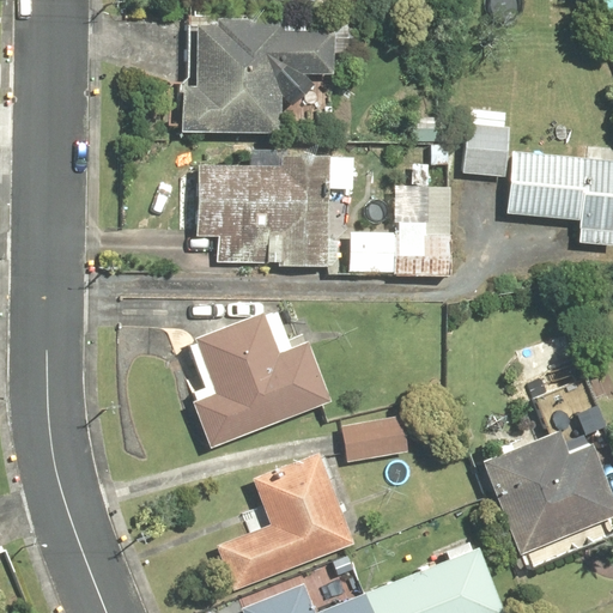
[(213,23),(195,22),(195,85),(182,84),(182,132),(280,132),(281,101),(292,101),(313,84),(313,73),(334,73),(334,29),(281,29),(281,17),(213,17),(213,23)]
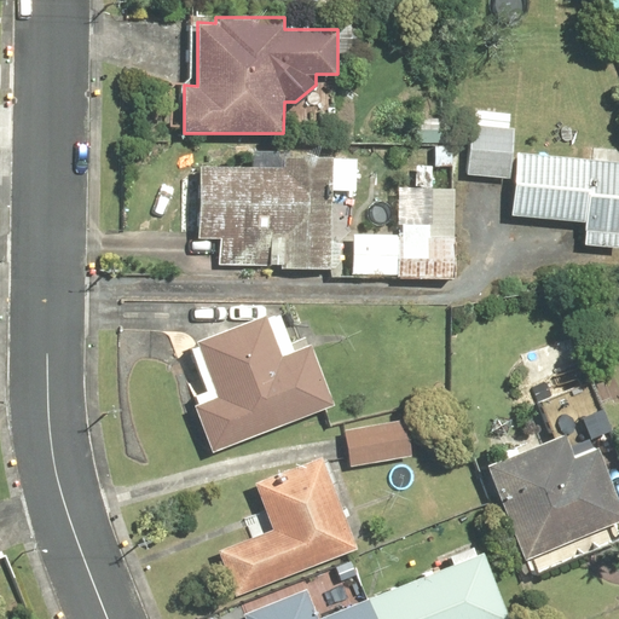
[(618,158),(516,151),(512,215),(585,221),(583,246),(618,247),(618,158)]
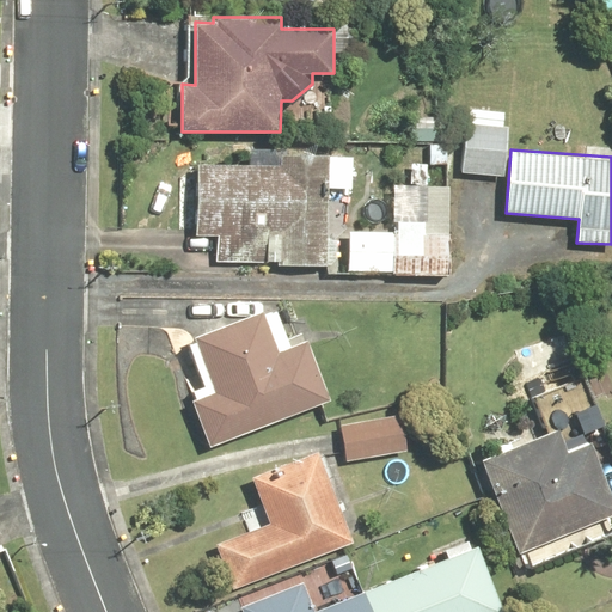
[(280,164),(196,163),(195,233),(216,233),(215,263),(326,264),(328,187),(350,188),(352,153),(280,152),(280,164)]
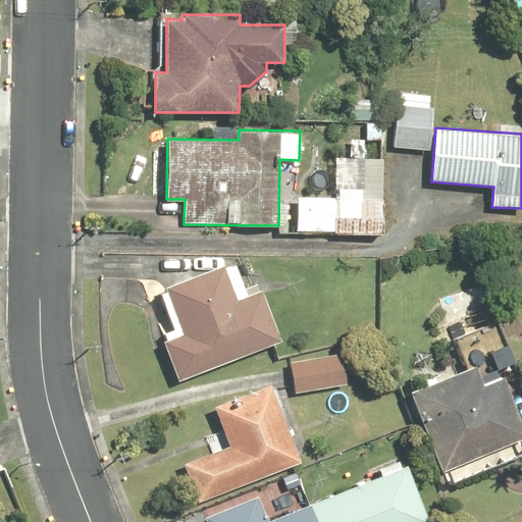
[(331,201),(291,198),(289,229),(381,237),(383,203),(356,201),(356,191),(331,190),(331,201)]
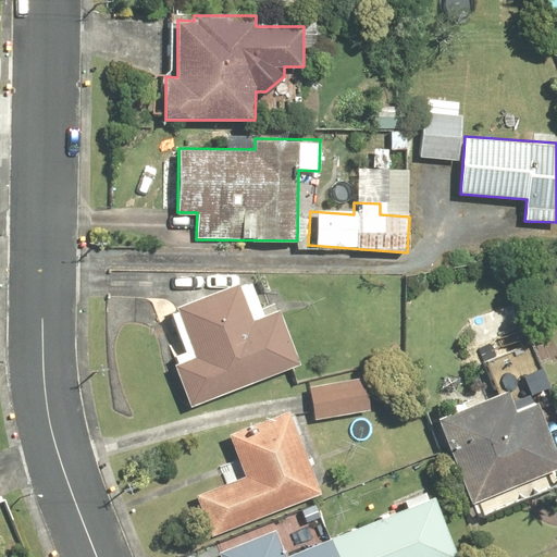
[(236,281),(174,305),(195,355),(173,362),(190,405),(301,361),(280,306),(250,318),(236,281)]
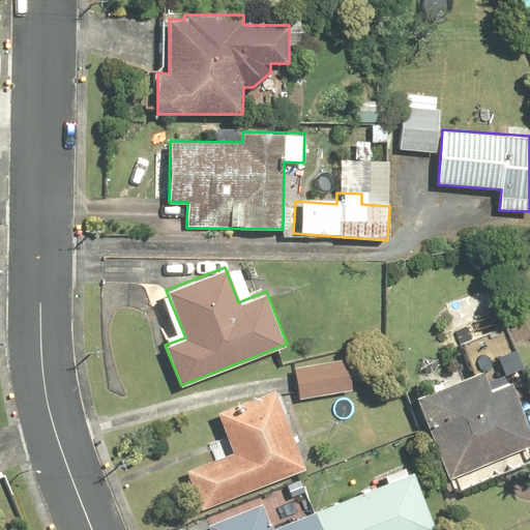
[(346,357),(286,366),(291,400),(351,391),(346,357)]
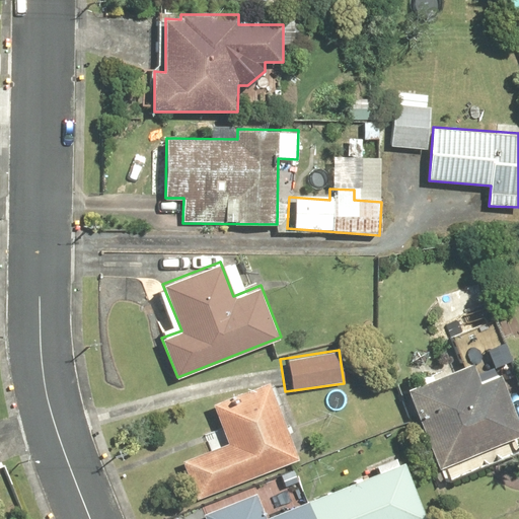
[(472,363),(406,388),(438,468),(518,437),(518,427),(498,372),(478,379),(472,363)]
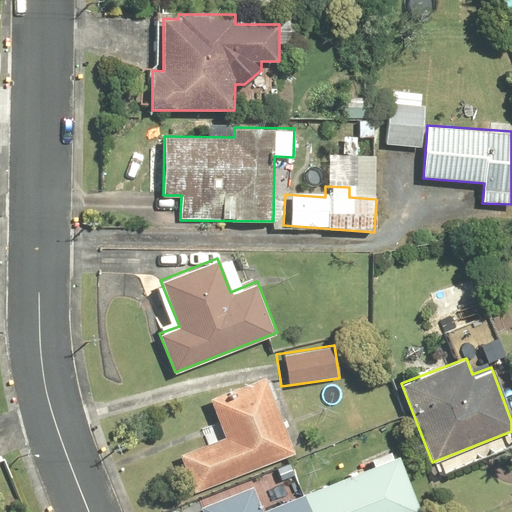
[(224,436),(179,454),(194,492),(294,453),(264,376),(208,398),(224,436)]
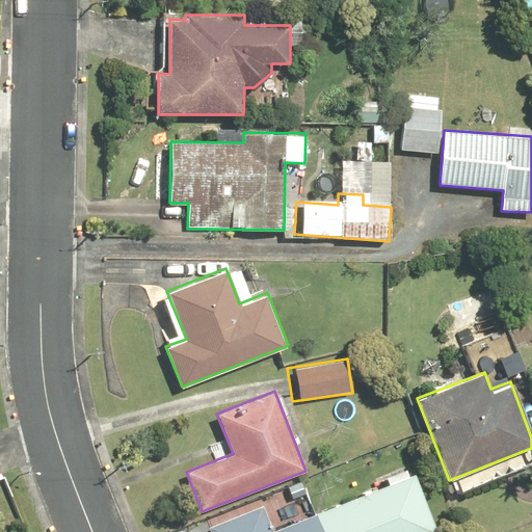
[(315,513),(266,531),(437,531),(415,474),(315,513)]
